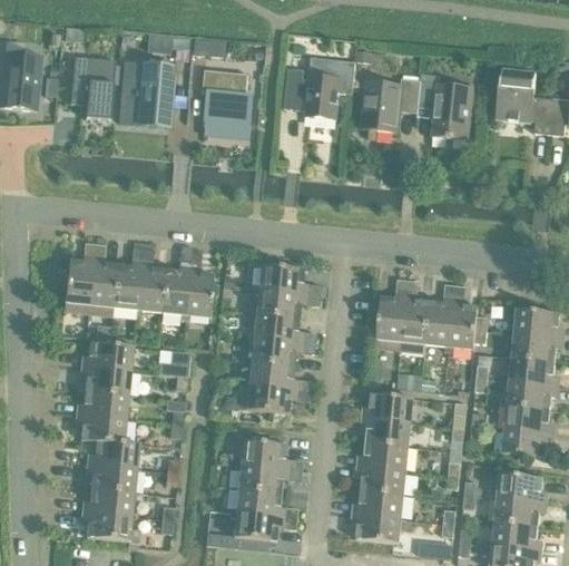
[(66,26),(65,39),(82,40),(84,27),(66,26)]
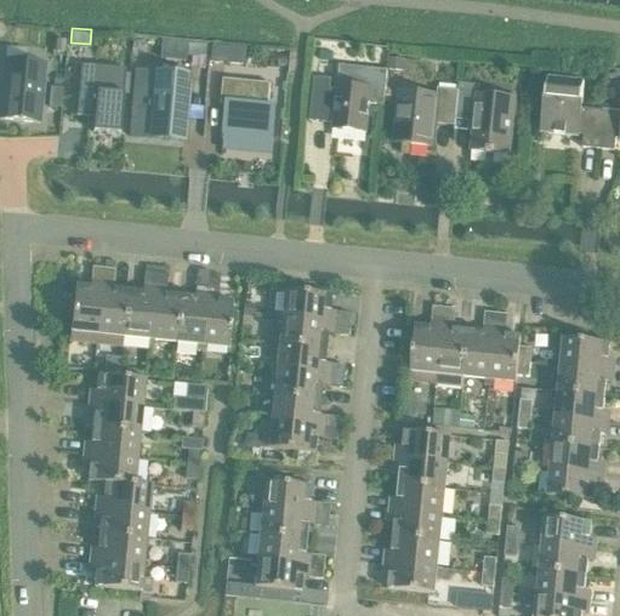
[(163,36),(160,55),(185,57),(187,39),(163,36)]
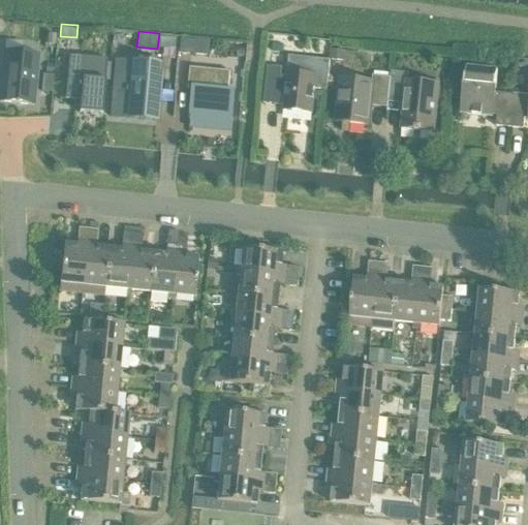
[(182,35),(181,49),(193,50),(194,36),(182,35)]
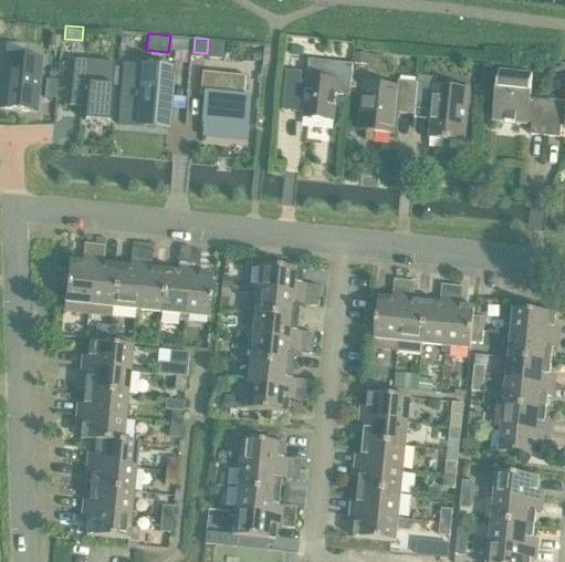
[(355,60),(369,61),(369,52),(356,50),(355,60)]
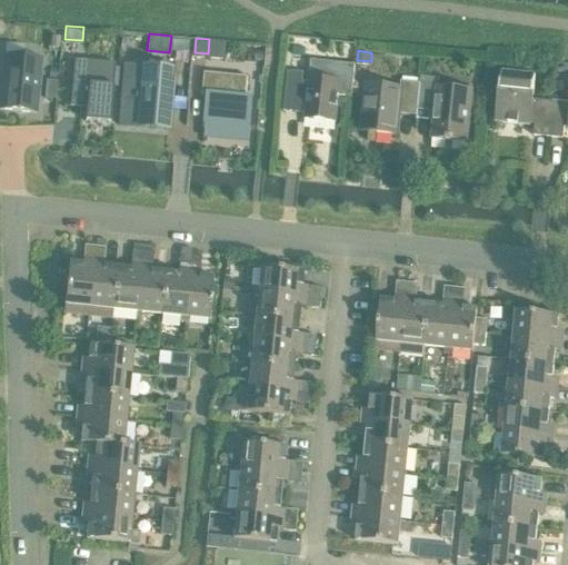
[(5,53),(0,99),(0,106),(37,109),(41,57),(23,55),(5,53)]
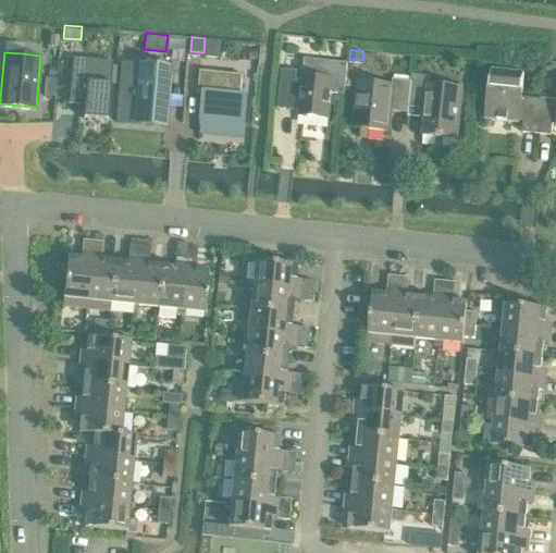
[(329,115),(332,89),(345,91),(348,59),(305,54),(303,77),(296,76),(297,68),(282,66),(278,105),(299,107),(299,112),(329,115)]
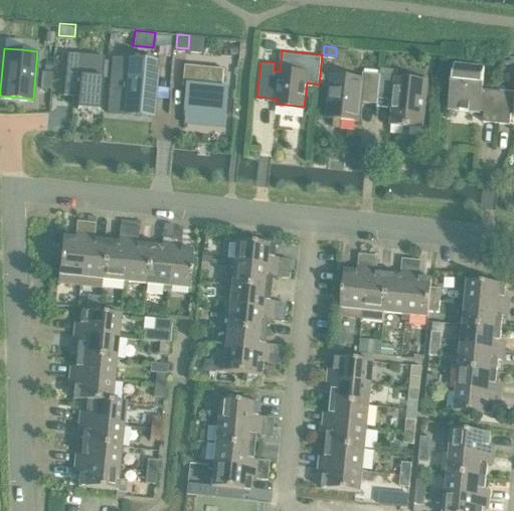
[(77,107),(78,107),(99,109),(100,109),(105,54),(67,51),(63,94),(78,95),(77,107)]
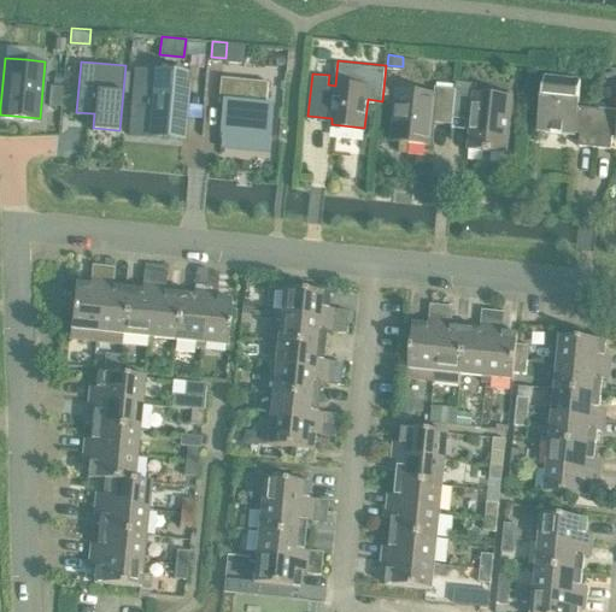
[(135,68),(129,133),(182,137),(188,72),(135,68)]
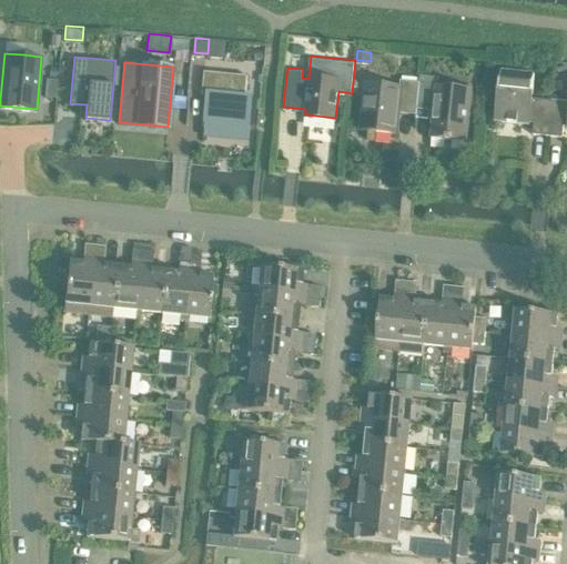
[(496,118),(534,121),(533,132),(548,133),(552,97),(533,94),(535,71),(502,67),(496,118)]
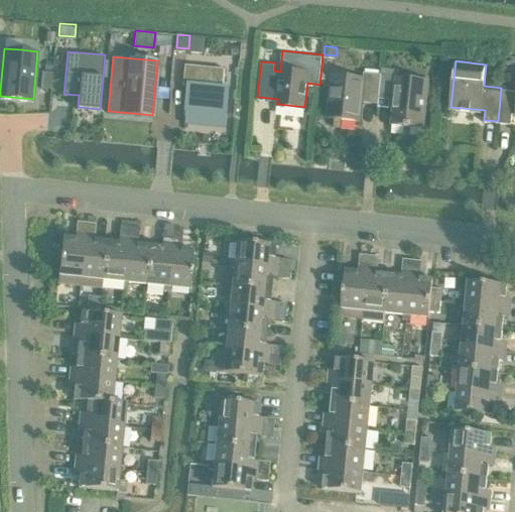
[(186,62),(184,84),(189,84),(186,107),(187,108),(187,114),(204,115),(204,116),(210,117),(210,116),(226,117),(226,111),(227,111),(229,86),(224,86),(226,67),(186,62)]
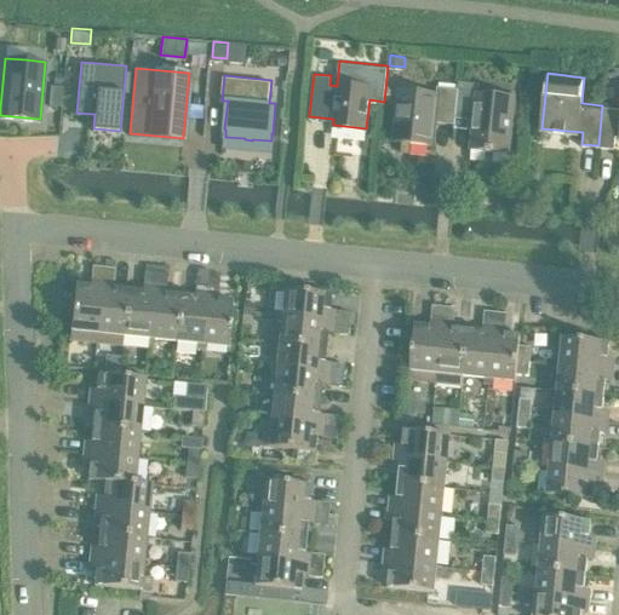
[(458,86),(454,122),(454,126),(473,128),(471,147),(509,150),(515,95),(477,91),(479,80),(459,79),(458,86)]
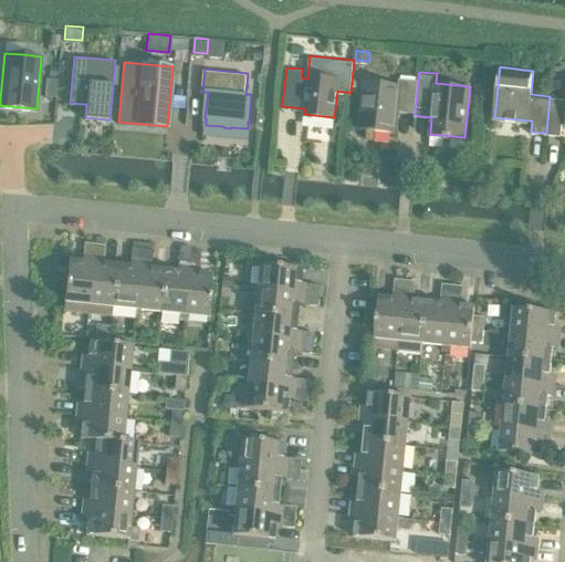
[(46,76),(44,94),(56,95),(58,77),(46,76)]
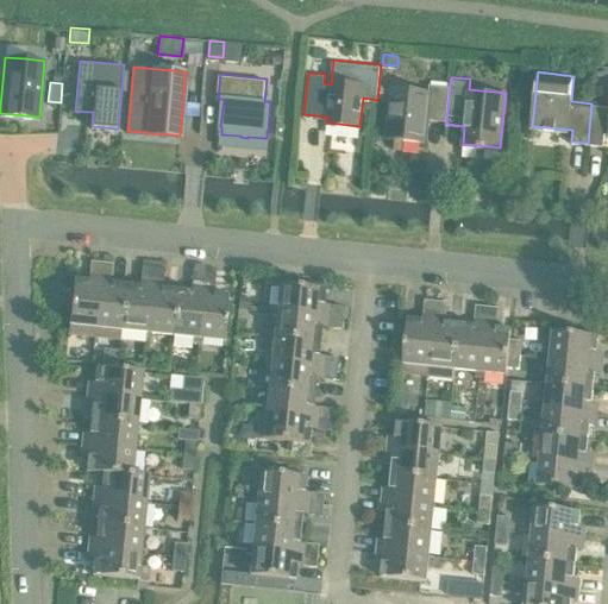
[(388,137),(425,140),(427,118),(446,120),(450,85),(430,83),(430,90),(393,87),(388,137)]
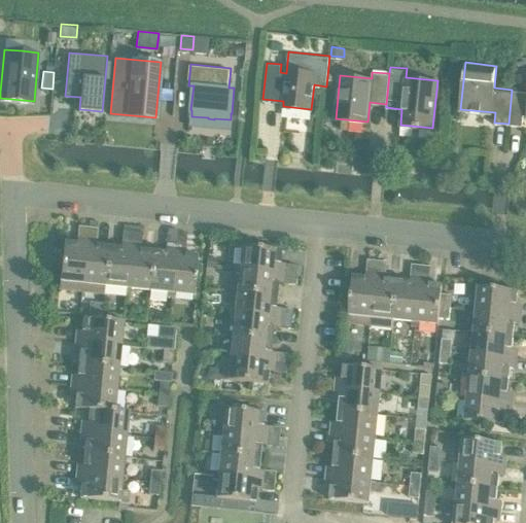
[(525,91),(512,90),(509,124),(522,125),(523,115),(525,115),(525,91)]
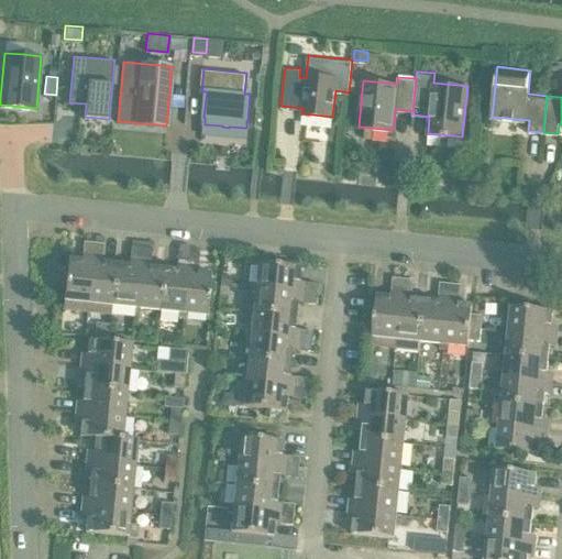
[(65,298),(64,307),(87,309),(94,240),(85,239),(83,258),(68,256),(65,298)]
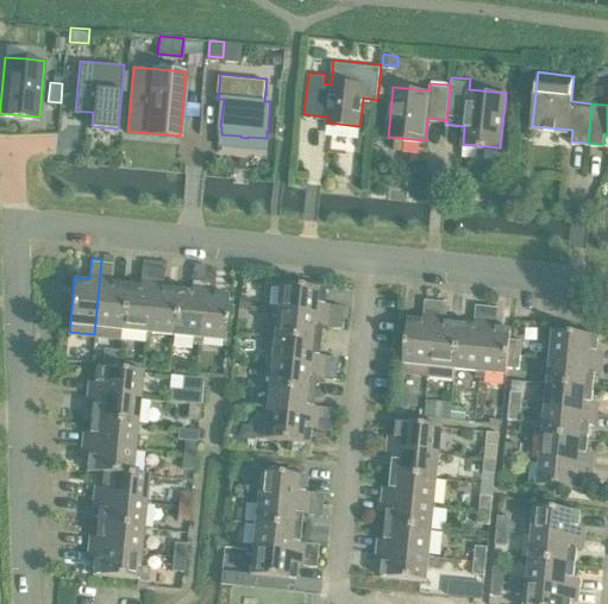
[(101,259),(94,334),(120,338),(126,282),(112,281),(113,260),(101,259)]
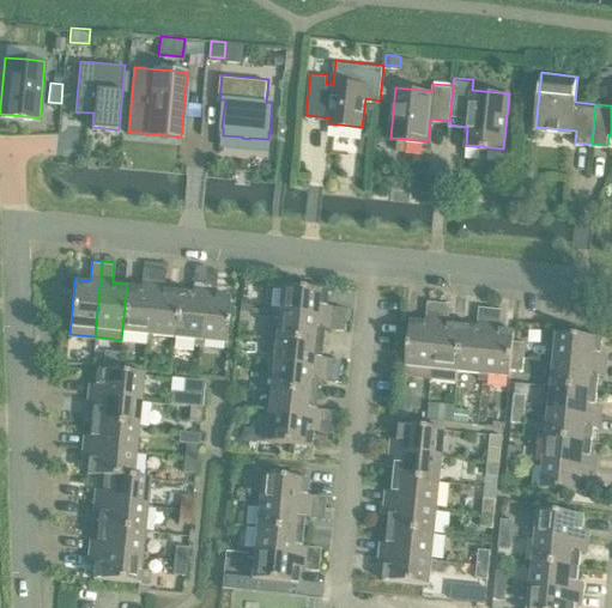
[(179,289),(174,334),(194,336),(194,342),(199,342),(205,272),(206,265),(195,263),(195,271),(193,291),(179,289)]
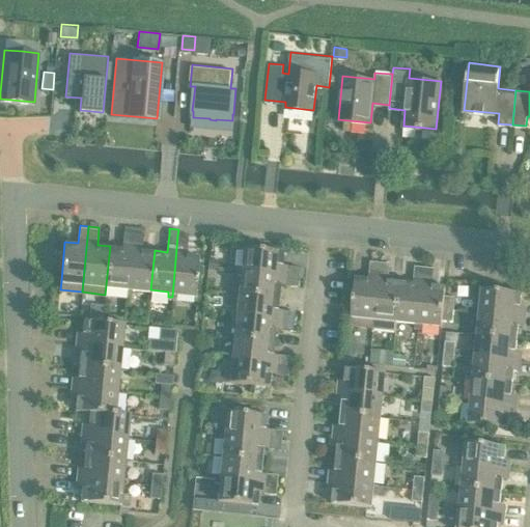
[(110,246),(105,295),(106,285),(123,287),(123,293),(128,293),(134,230),(123,229),(122,247),(110,246)]
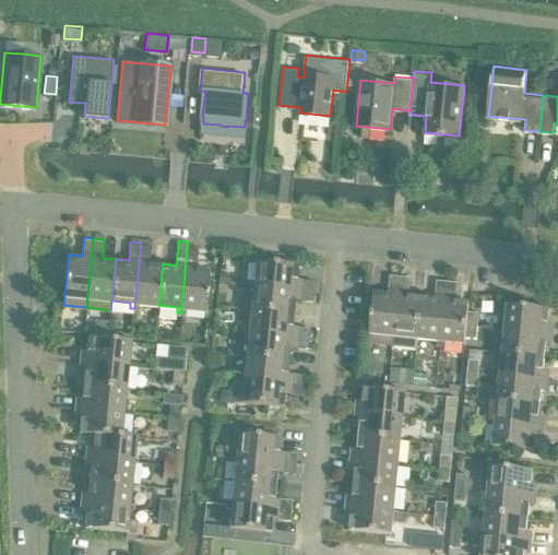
[(141,243),(134,308),(138,308),(139,304),(158,305),(163,263),(150,262),(151,244),(141,243)]
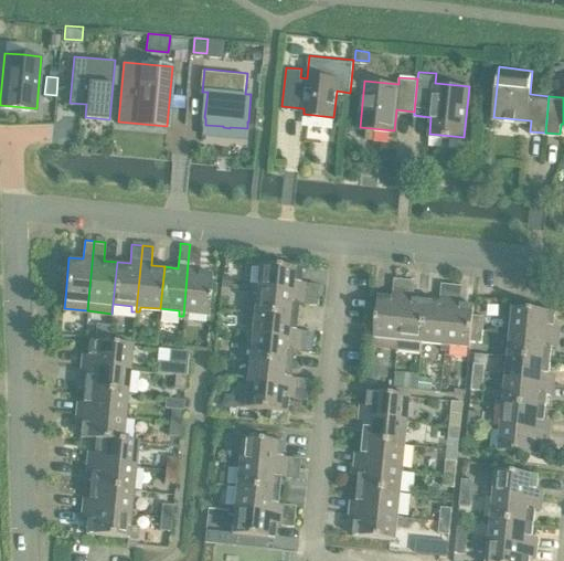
[(189,251),(183,316),(187,317),(188,311),(208,314),(212,272),(199,271),(200,252),(189,251)]
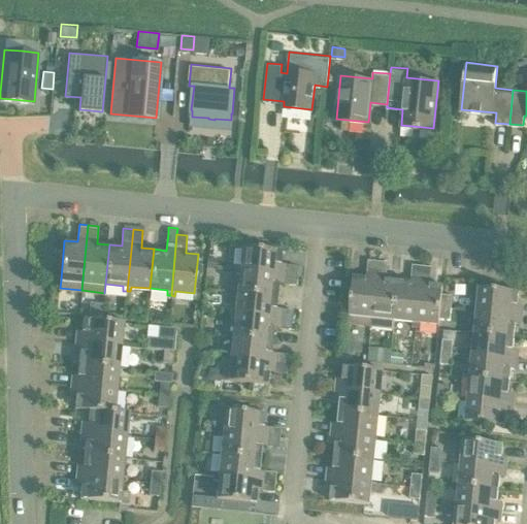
[(235,263),(235,267),(296,273),(297,264),(281,262),(282,250),(242,246),(240,264),(235,263)]
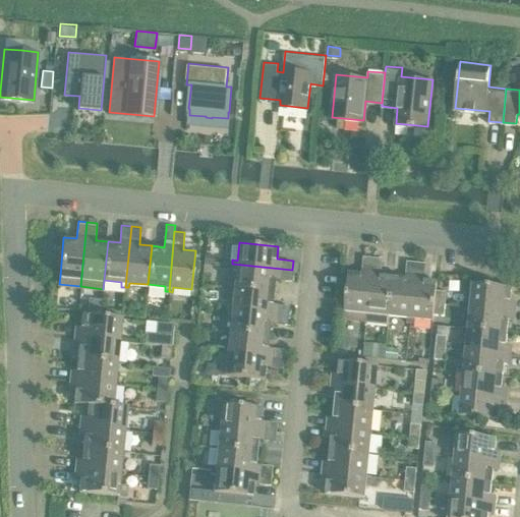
[(350,270),(346,309),(345,318),(367,320),(374,255),(364,254),(362,272),(350,270)]
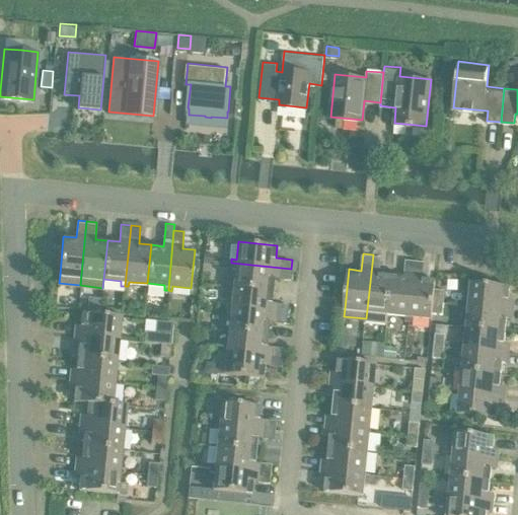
[(373,254),(366,318),(387,320),(388,312),(392,274),(380,273),(381,255),(373,254)]
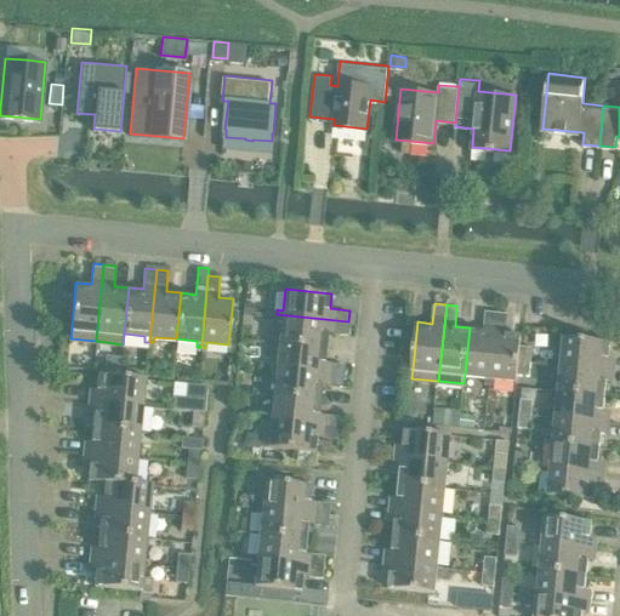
[(470,328),(465,374),(485,376),(485,382),(490,382),(498,309),(487,309),(484,329),(470,328)]
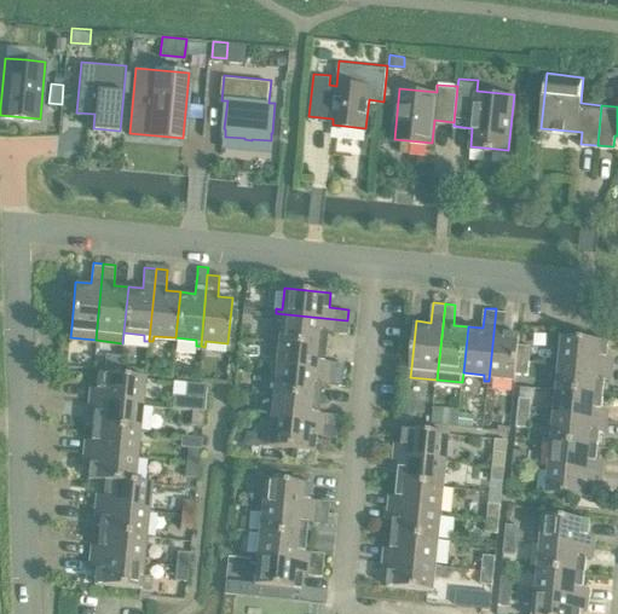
[(496,308),(489,381),(492,381),(494,376),(515,378),(517,371),(518,357),(519,342),(520,332),(506,330),(507,310),(496,308)]
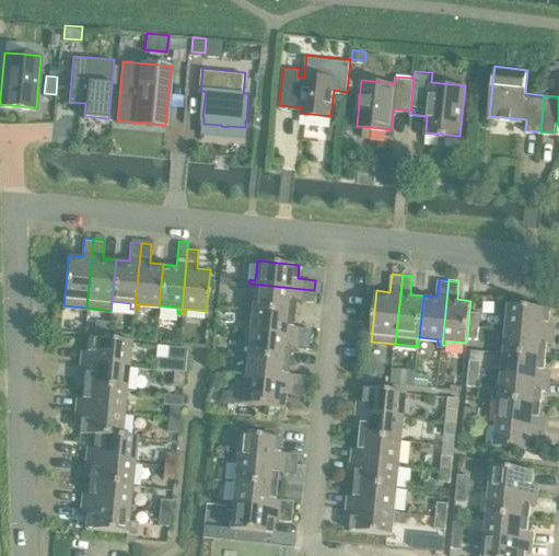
[(249,284),(249,287),(254,288),(252,308),(293,312),(295,299),(313,300),(314,290),(249,284)]
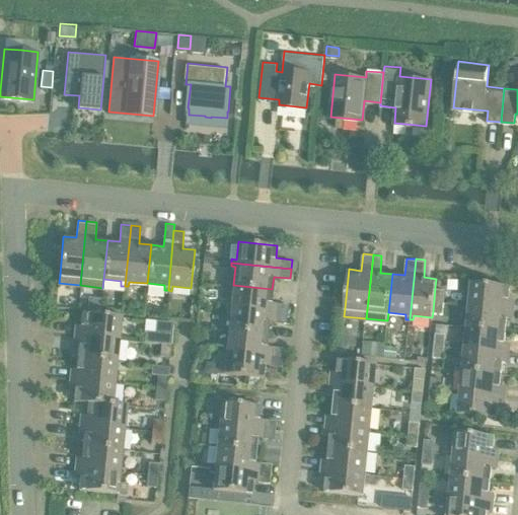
[(472,281),(470,303),(513,307),(514,300),(509,299),(511,285),(472,281)]
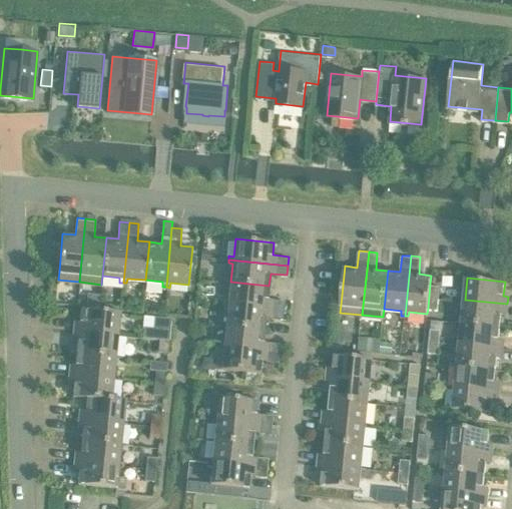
[(224,299),(224,303),(284,309),(285,300),(268,298),(269,286),(230,282),(229,299),(224,299)]
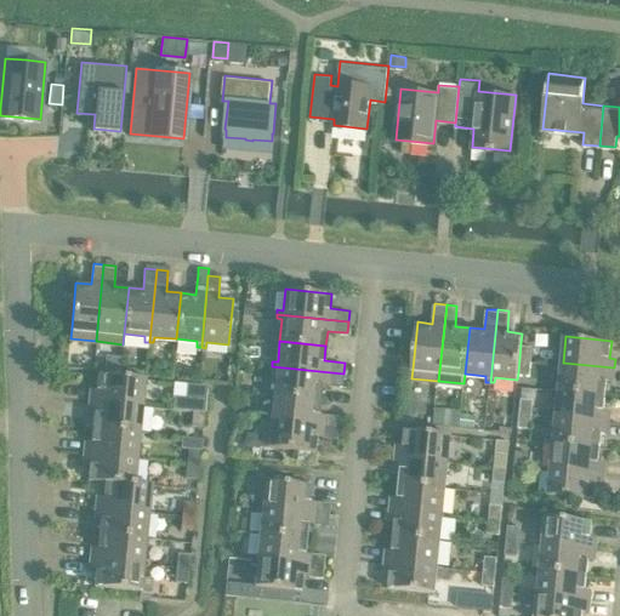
[(521,343),(519,358),(532,359),(533,344),(521,343)]
